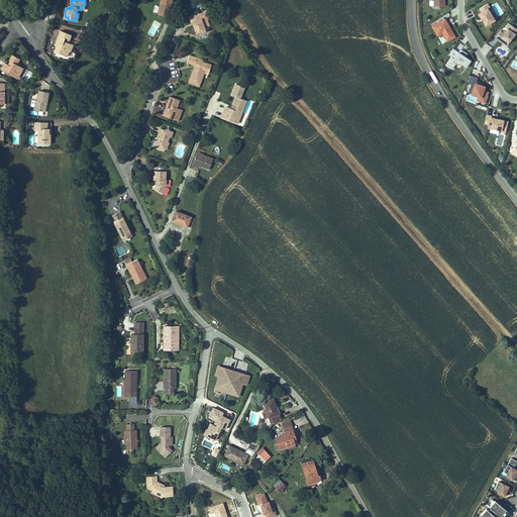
[(173,0),(160,0),(158,13),(170,16),(173,0)]
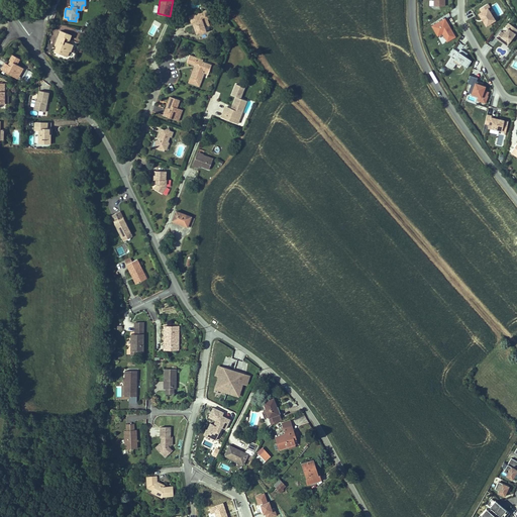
[(495,20),(488,9),(490,7),(487,4),(480,8),(482,12),(479,14),(486,25),(495,20)]
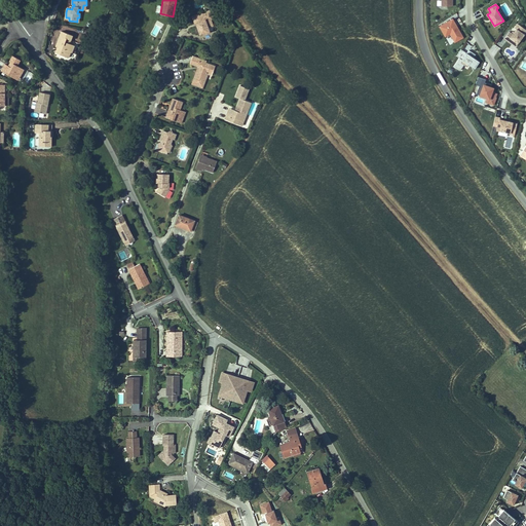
[(200,35),(210,32),(209,27),(213,26),(211,20),(210,19),(210,16),(209,14),(207,12),(203,14),(201,13),(196,15),(198,23),(199,22),(200,25),(197,26),(200,35)]
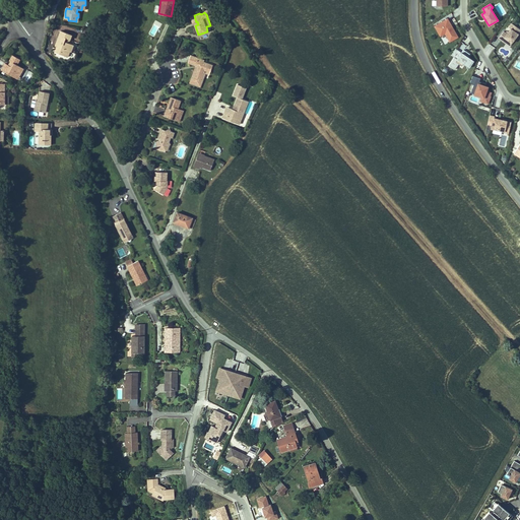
[(458,38),(451,25),(450,25),(446,19),(435,26),(440,36),(445,34),(450,42),(458,38)]
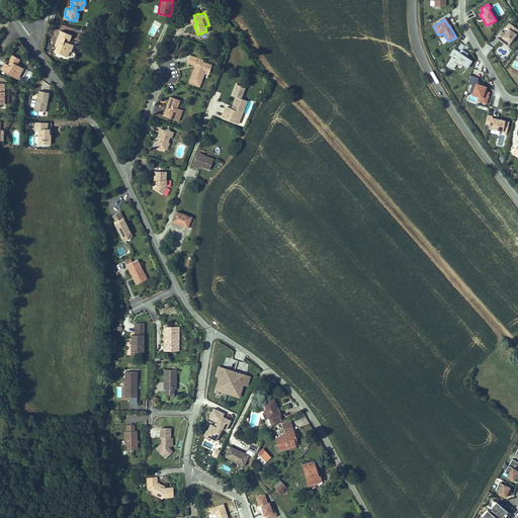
[(510,42),(517,31),(517,29),(510,23),(507,27),(508,28),(506,31),(505,33),(504,32),(502,31),(497,37),(504,44),(506,40),(510,42)]
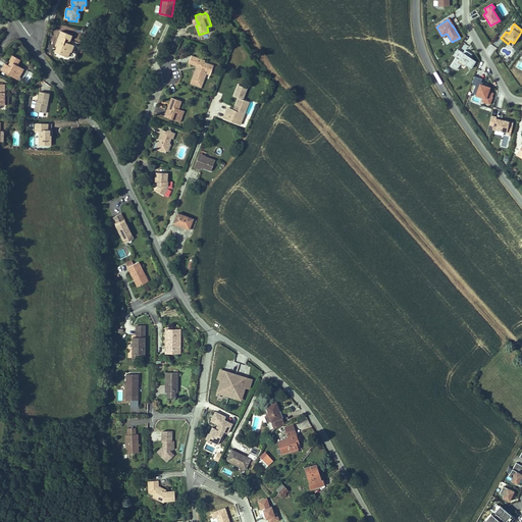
[(58,38),(57,42),(59,43),(57,47),(60,48),(58,53),(67,57),(69,51),(71,52),(73,45),(69,43),(66,42),(65,45),(63,44),(66,38),(67,39),(70,40),(71,36),(61,32),(58,38)]
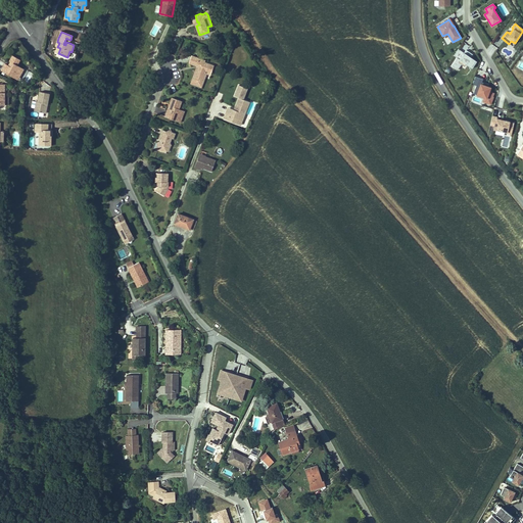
[(466,64),(471,57),(473,54),(466,50),(464,53),(459,49),(454,56),(457,58),(452,66),(458,70),(462,64),(465,66),(466,64)]
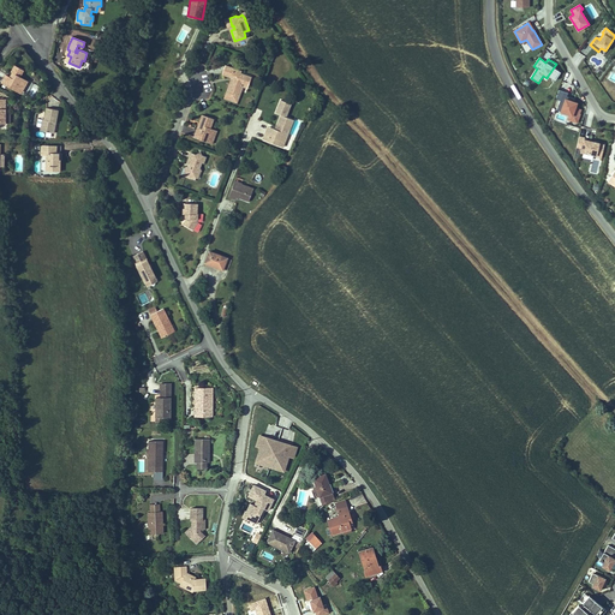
[(6,75),(1,83),(18,93),(22,85),(24,87),(25,85),(28,81),(21,77),(24,70),(15,65),(11,72),(12,72),(11,76),(12,76),(11,78),(10,77),(6,75)]
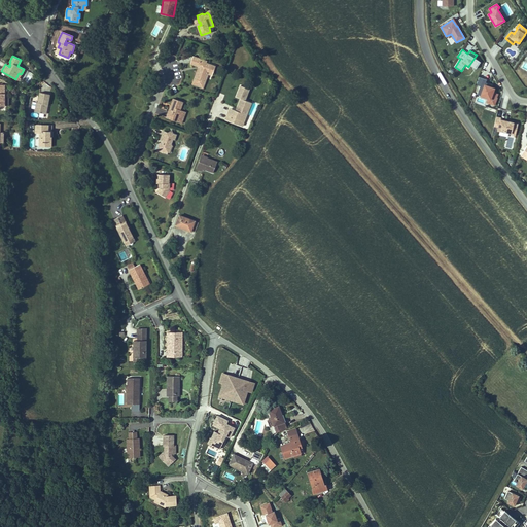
[(196,75),(192,84),(203,88),(208,74),(212,75),(214,70),(211,69),(212,65),(206,63),(206,65),(202,64),(204,60),(192,56),(190,64),(199,66),(201,67),(200,72),(197,71),(196,75)]
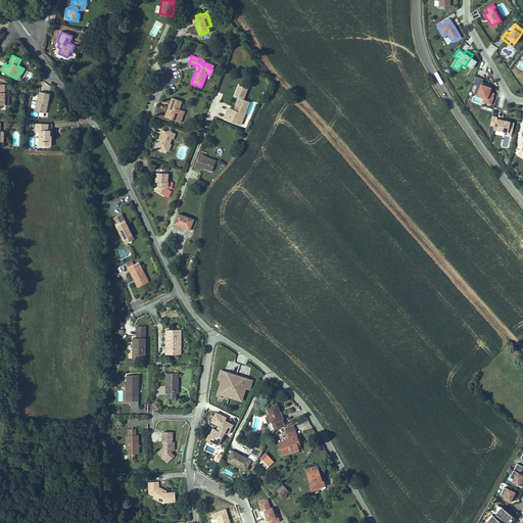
[(472,68),(477,61),(471,57),(466,64),(472,68)]
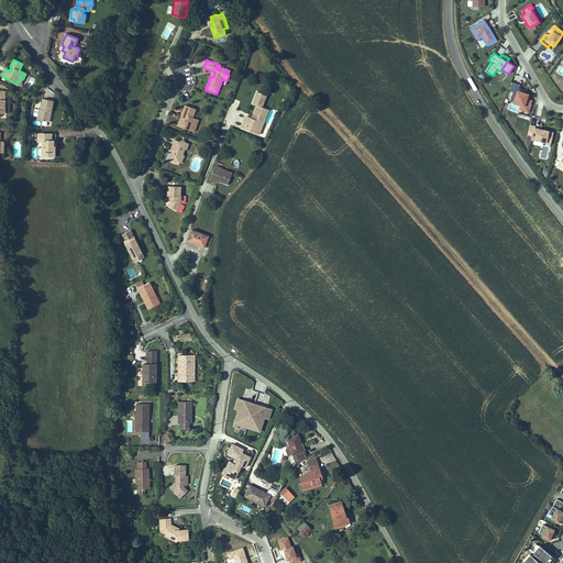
[(527,99),(528,95),(526,94),(526,90),(522,89),(521,91),(518,90),(519,88),(520,85),(511,83),(509,90),(514,92),(510,101),(514,102),(515,99),(523,101),(522,105),(520,109),(528,112),(531,105),(530,105),(531,100),(527,99)]
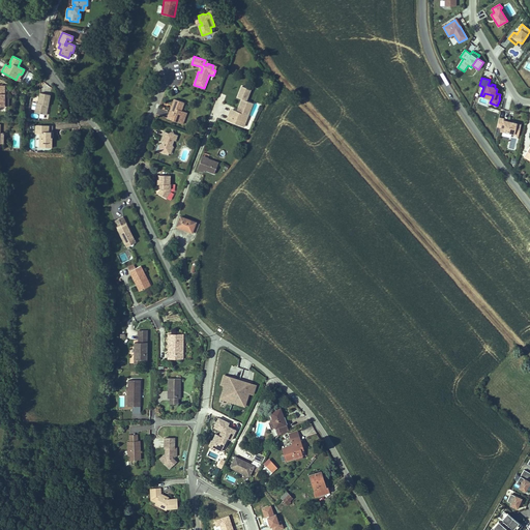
[(246,119),(253,104),(248,101),(253,90),(243,87),(239,98),(242,99),(238,110),(239,111),(238,112),(235,111),(234,114),(230,112),(227,120),(240,125),(243,118),(246,119)]
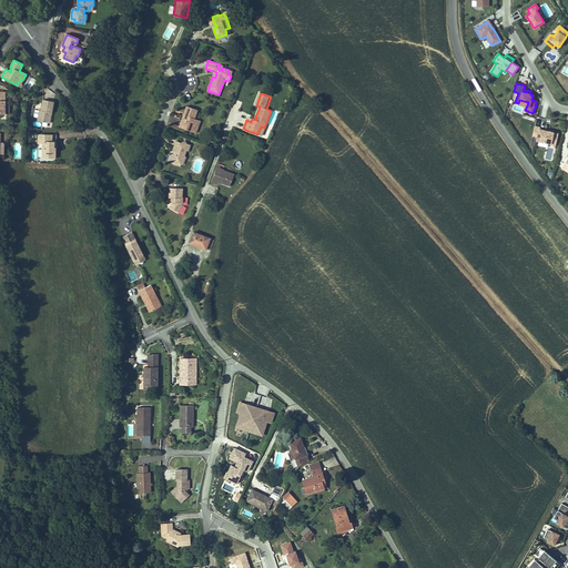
[(38,121),(48,122),(49,112),(52,113),(53,101),(43,100),(41,111),(39,111),(38,121)]
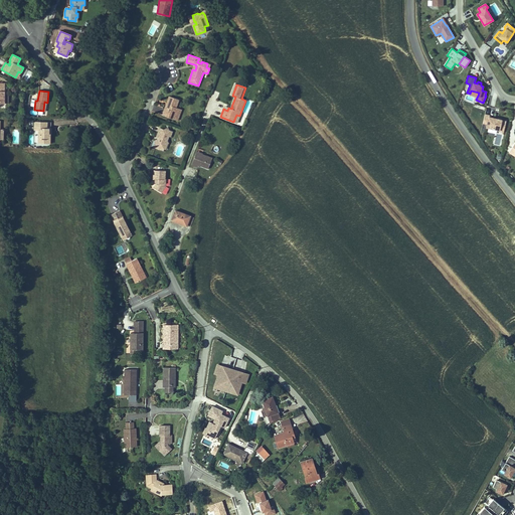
[(165,109),(162,115),(174,119),(178,109),(176,108),(179,100),(169,96),(167,102),(169,103),(166,109),(165,109)]
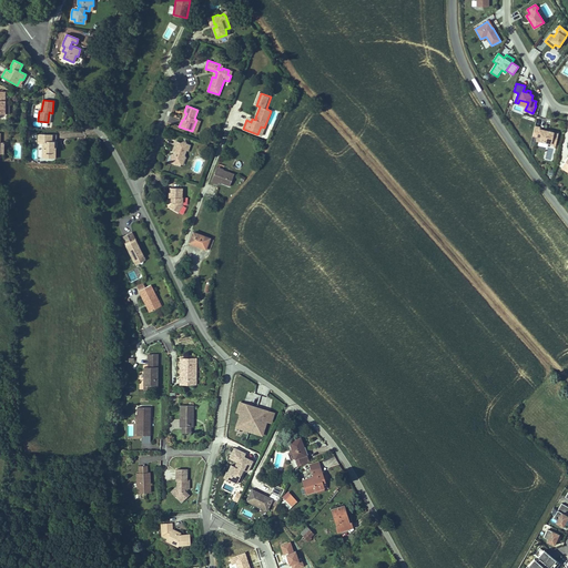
[(556,145),(558,133),(539,129),(540,128),(535,127),(533,135),(537,137),(536,140),(550,143),(550,144),(556,145)]
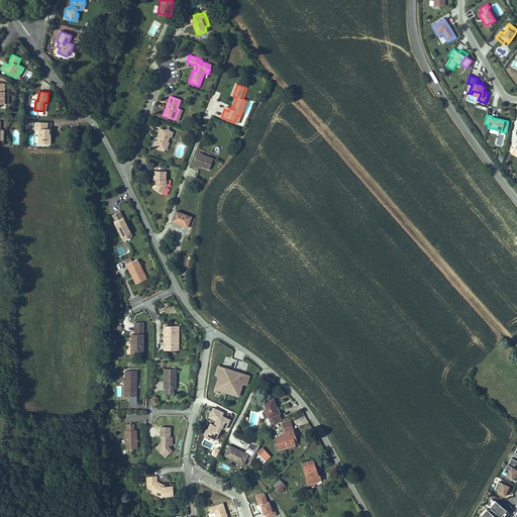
[(38,136),(38,141),(42,141),(42,143),(50,144),(50,122),(35,122),(34,130),(39,131),(40,131),(40,133),(38,136)]
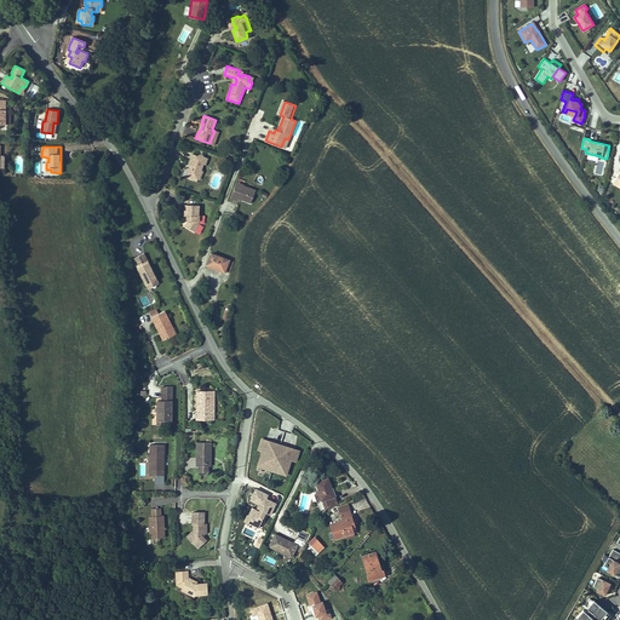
[(188,173),(187,177),(196,181),(197,179),(199,174),(204,173),(202,170),(204,165),(206,165),(207,159),(204,158),(202,154),(197,156),(193,154),(189,165),(191,165),(193,166),(191,168),(190,167),(189,168),(187,170),(188,173)]
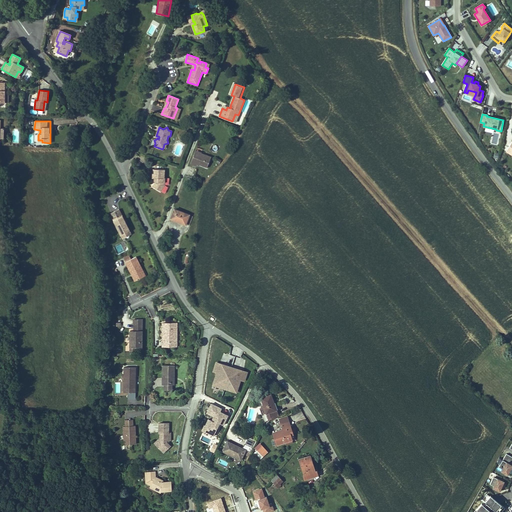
[(195,152),(190,164),(194,166),(195,163),(198,164),(207,168),(211,157),(201,153),(201,154),(195,152)]
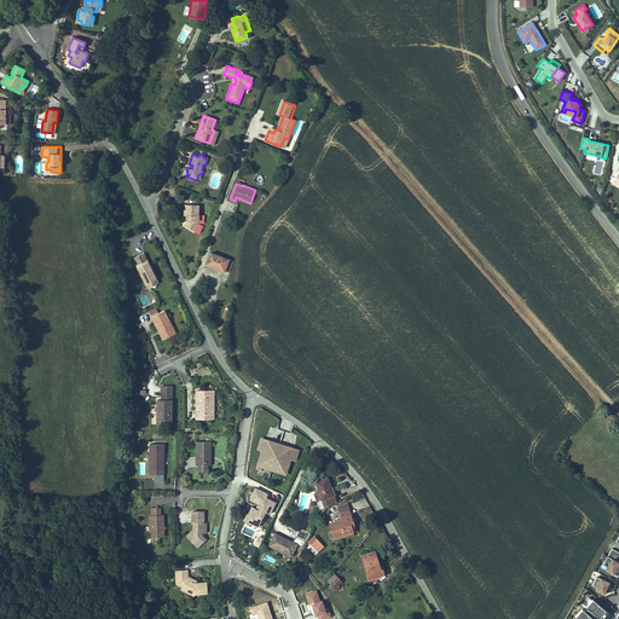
[(189,220),(185,226),(194,231),(198,224),(200,215),(198,215),(198,204),(186,204),(186,209),(185,209),(184,215),(189,215),(189,220)]
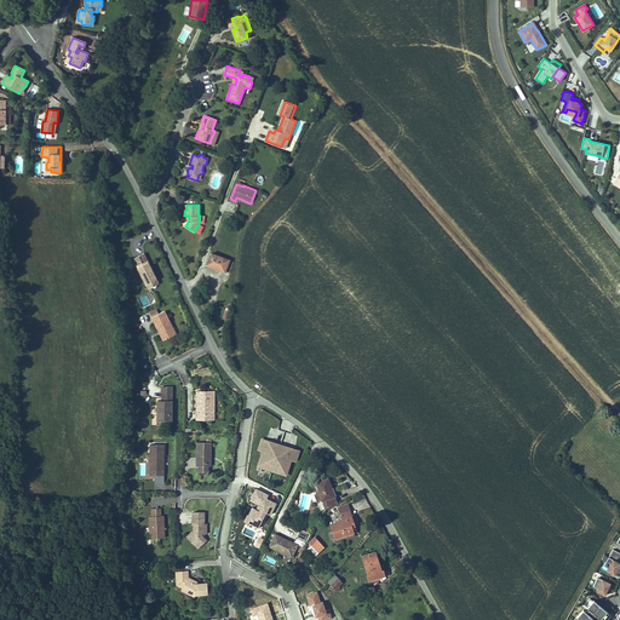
[(150,268),(144,253),(133,259),(147,285),(156,280),(150,268)]
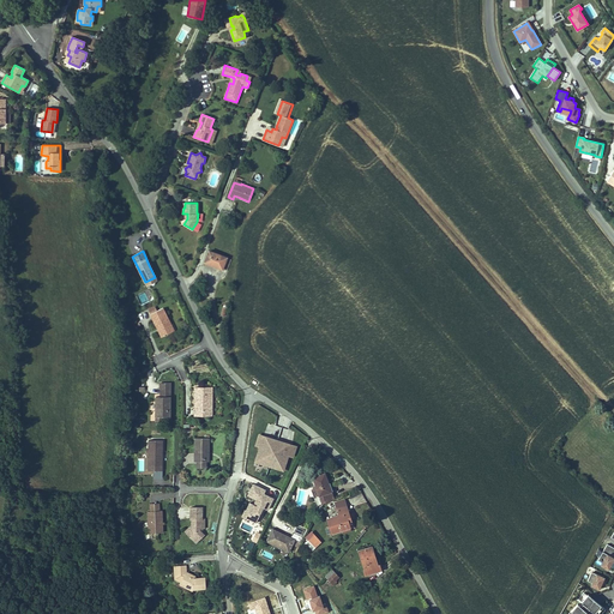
[(227,258),(209,251),(205,262),(214,264),(212,265),(223,269),(227,258)]
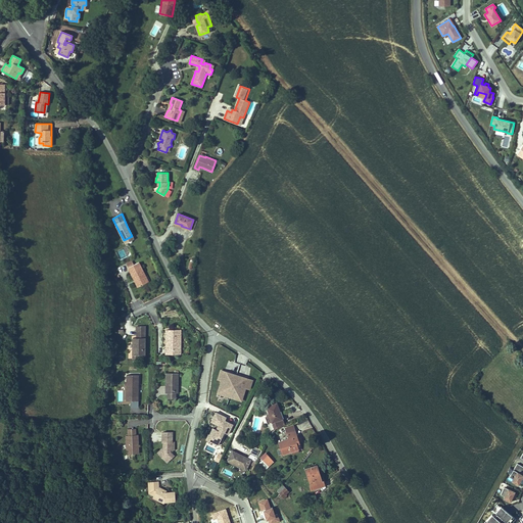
[(143,278),(146,277),(139,263),(135,265),(128,268),(138,287),(146,283),(143,278)]
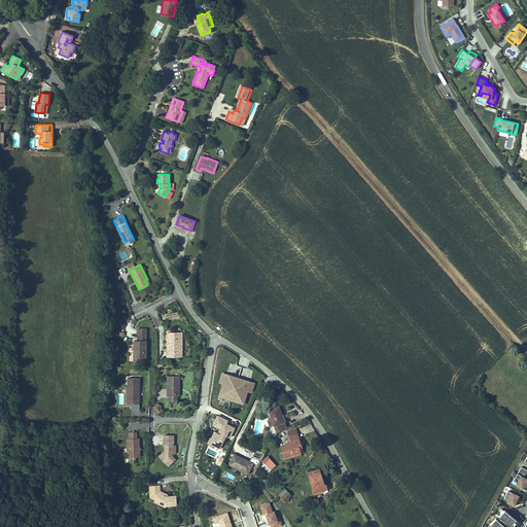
[(146,357),(146,328),(138,328),(138,339),(140,339),(140,341),(138,341),(134,341),(134,357),(140,357),(146,357)]
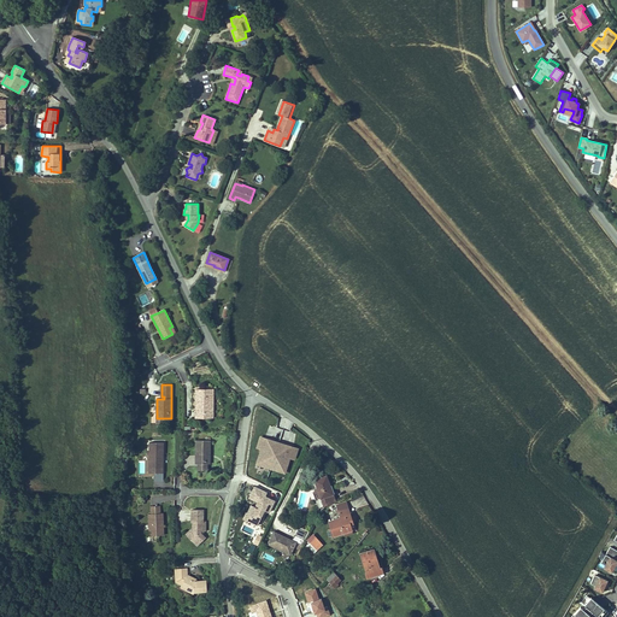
[(213,412),(213,389),(195,389),(195,399),(199,399),(199,404),(195,404),(195,412),(213,412)]
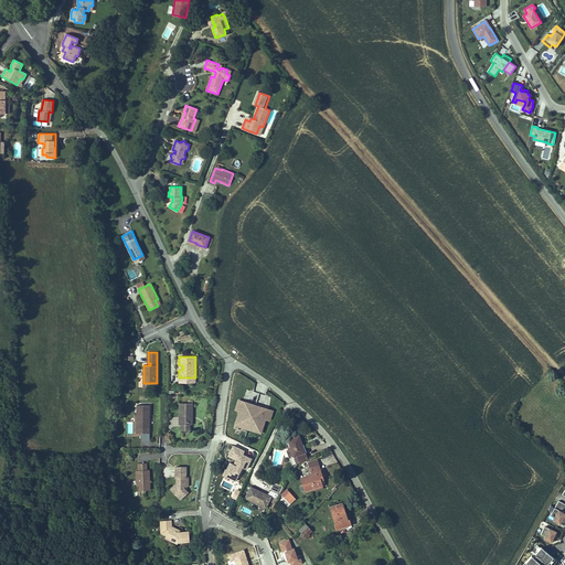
[(269,419),(272,409),(238,398),(235,408),(240,409),(235,423),(243,426),(245,419),(249,422),(247,427),(257,430),(260,420),(264,422),(265,417),(269,419)]
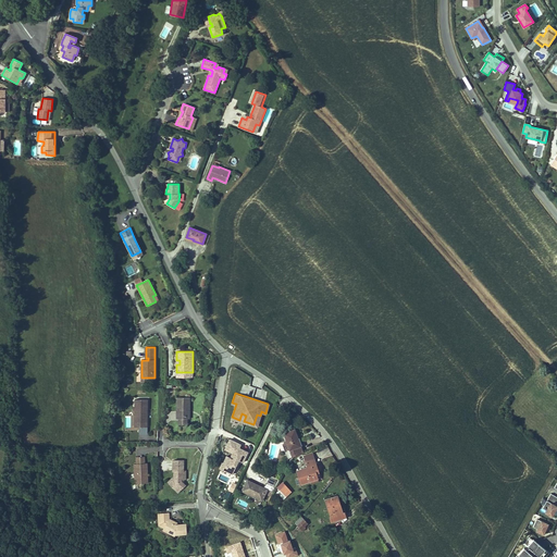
[(189,410),(189,397),(177,397),(176,418),(178,418),(187,418),(189,418),(189,412),(188,412),(188,410),(189,410)]
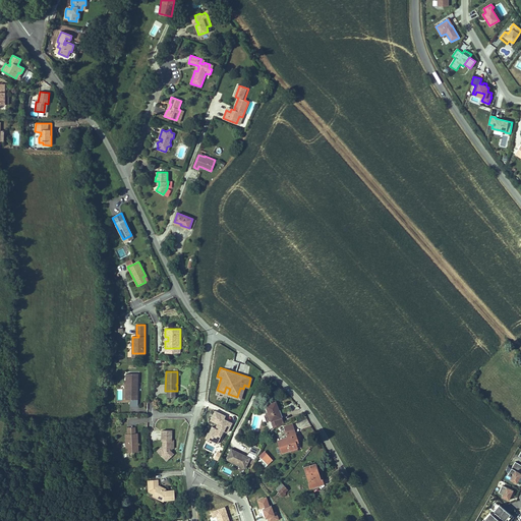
[(137,386),(137,373),(126,373),(126,393),(130,393),(130,399),(137,399),(137,388),(136,388),(136,386),(137,386)]
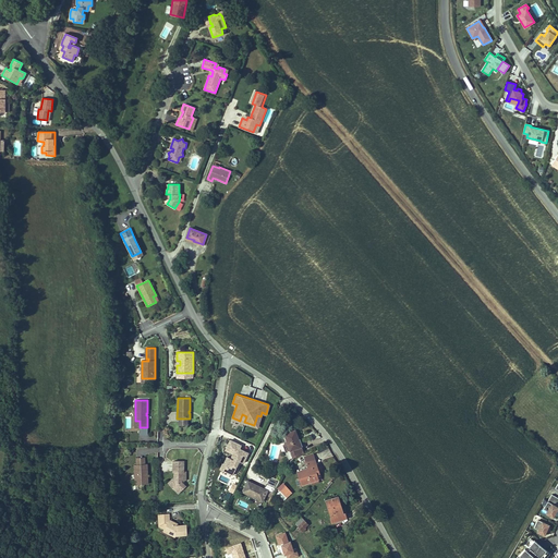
[(304,455),(301,447),(300,447),(299,441),(301,441),(300,439),(299,439),(295,431),(284,434),(290,450),(293,459),(294,458),(304,455)]
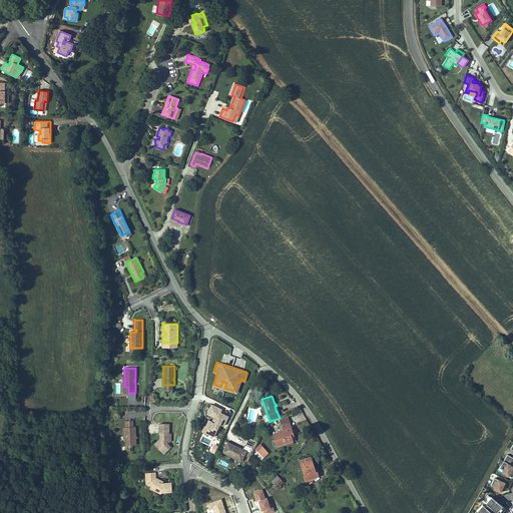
[(223,425),(227,415),(219,411),(221,408),(211,403),(206,412),(213,416),(211,421),(208,419),(204,425),(208,429),(206,432),(212,436),(219,423),(223,425)]
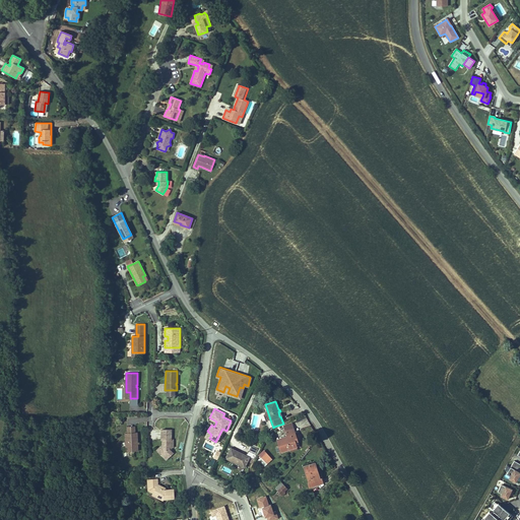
[(297,447),(295,439),(297,439),(294,429),(285,431),(287,436),(277,440),(281,451),(289,449),(290,451),(297,449),(297,447)]
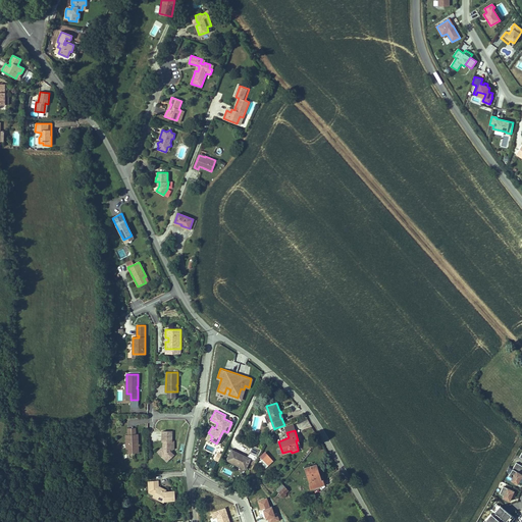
[(173,449),(174,441),(171,441),(172,431),(162,431),(162,441),(163,441),(163,447),(163,452),(160,455),(164,459),(166,456),(169,459),(173,455),(171,452),(170,452),(170,449),(173,449)]
